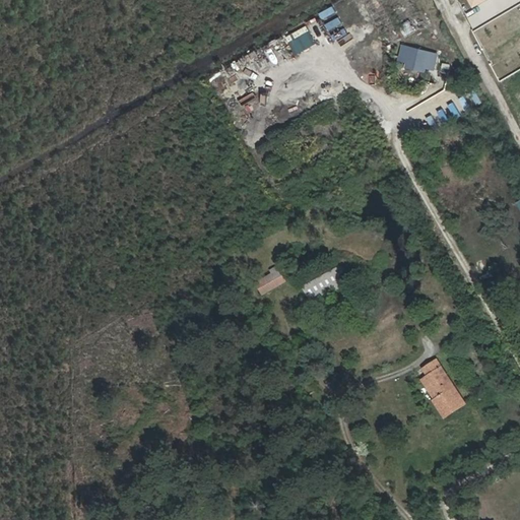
[(295,52),(317,45),(310,25),(288,33),(295,52)]
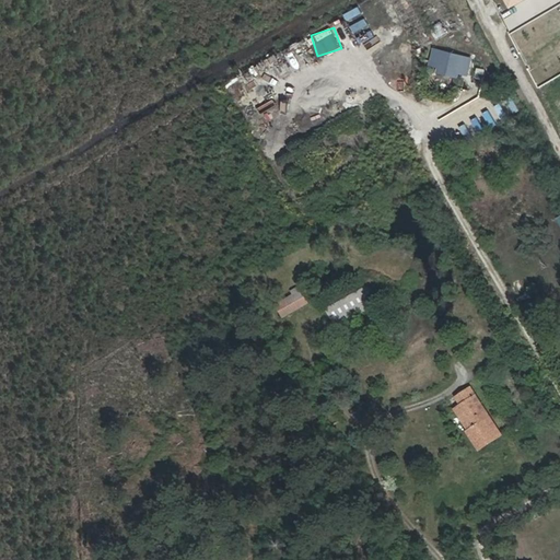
[(467,76),(471,58),(435,49),(431,67),(440,69),(442,59),(456,63),(454,72),(467,76)]
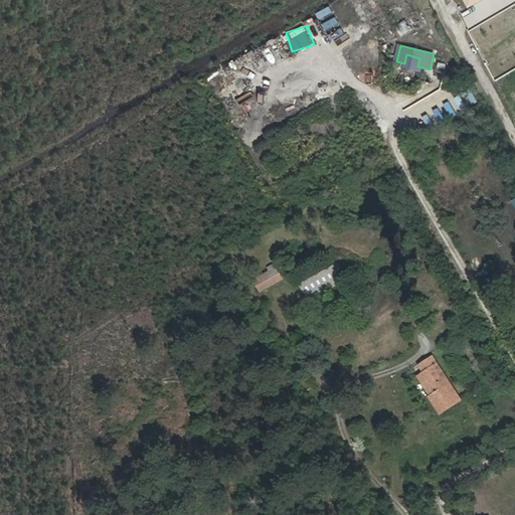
[(417,66),(419,58),(406,54),(404,63),(403,67),(416,70),(417,66)]
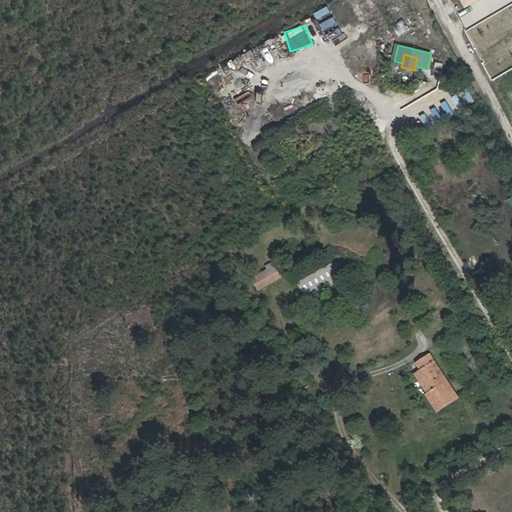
[(335,257),(330,248),(321,253),(323,257),(320,259),(323,264),(335,257)]
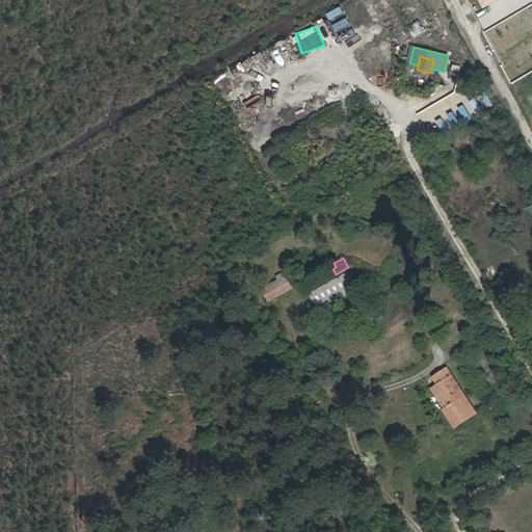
[(319,307),(357,284),(350,271),(312,293),(319,307)]
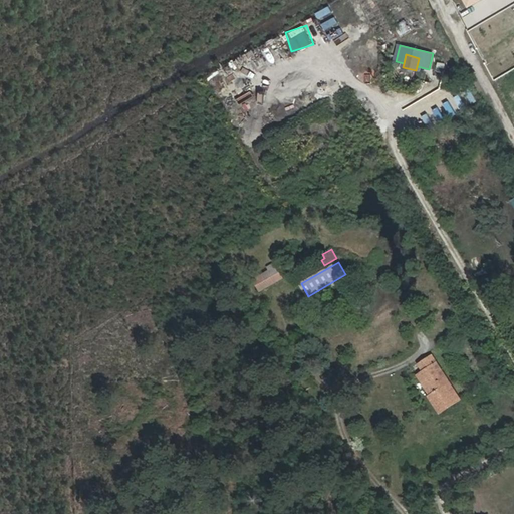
[(283,277),(275,263),(268,267),(270,271),(255,279),(261,290),(283,277)]
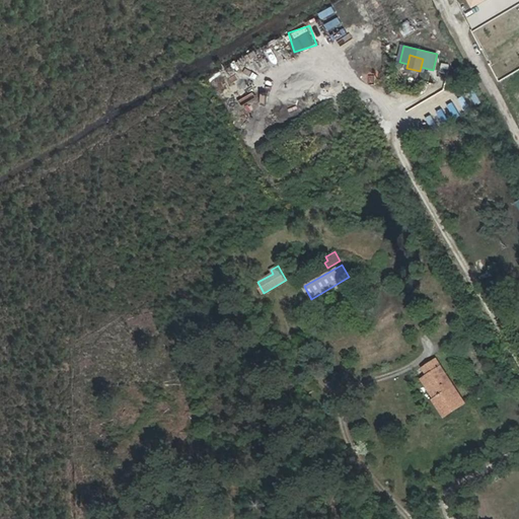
[(313,302),(351,281),(349,277),(311,299),(313,302)]
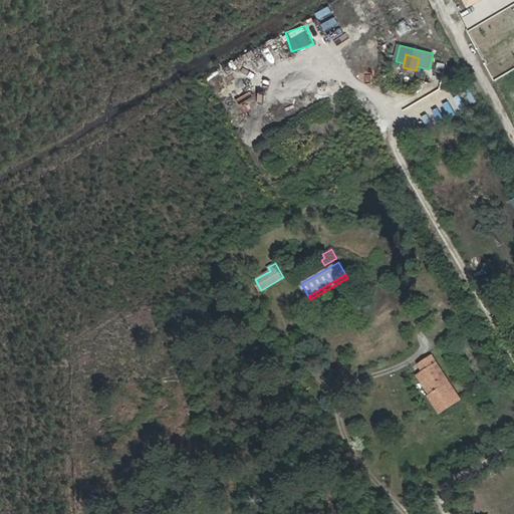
[(425,371),(437,363),(432,355),(420,364),(425,371)]
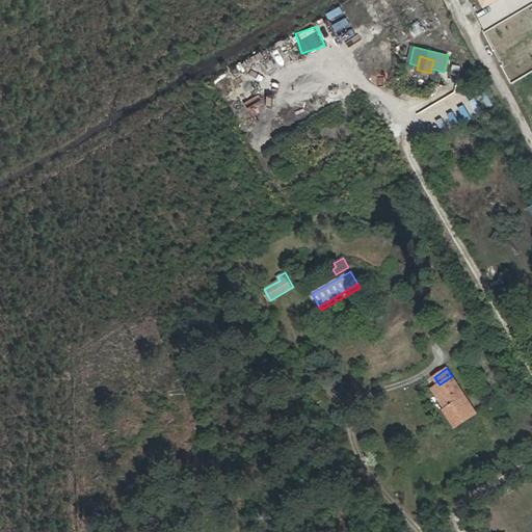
[(477,413),(452,376),(440,384),(434,388),(448,408),(445,409),(456,426),(477,413)]
